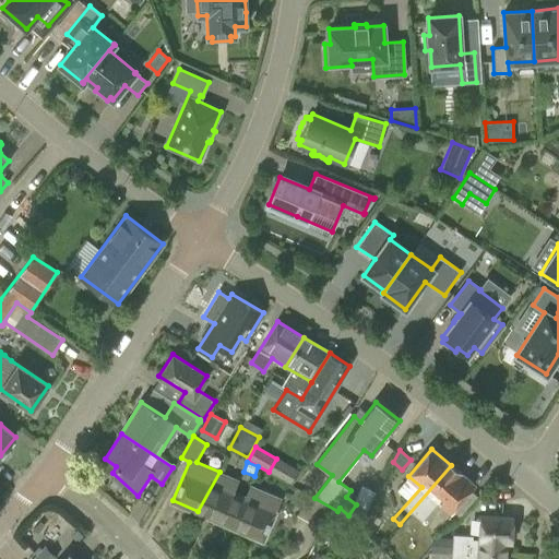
[(474,485),(451,465),(400,524),(403,527),(400,532),(407,537),(439,501),(450,511),(474,485)]
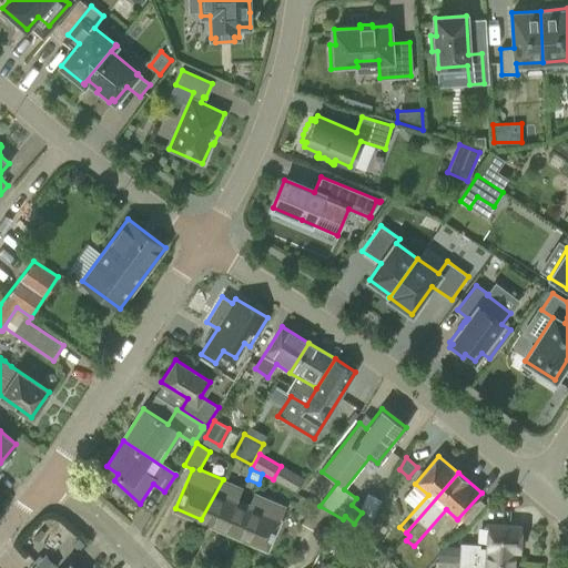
[(225,483),(225,480),(223,479),(201,519),(235,535),(247,506),(235,500),(241,489),(225,483)]
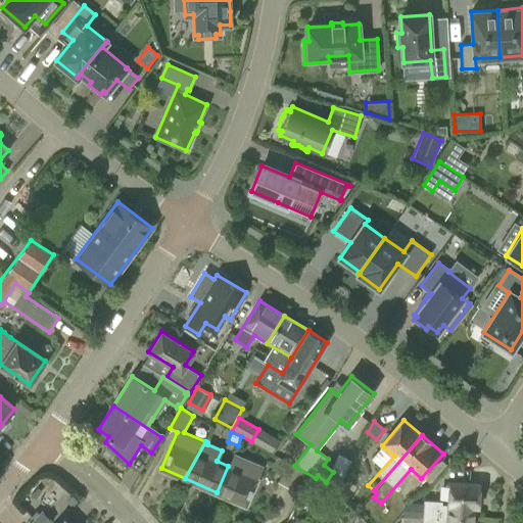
[(246,462),(241,472),(228,466),(217,492),(244,505),(260,468),(246,462)]
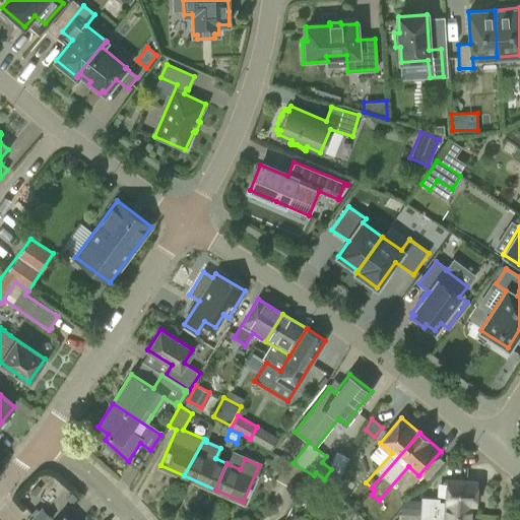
[(314,476),(314,475),(293,463),(286,460),(276,480),(300,492),(309,473),(314,476)]
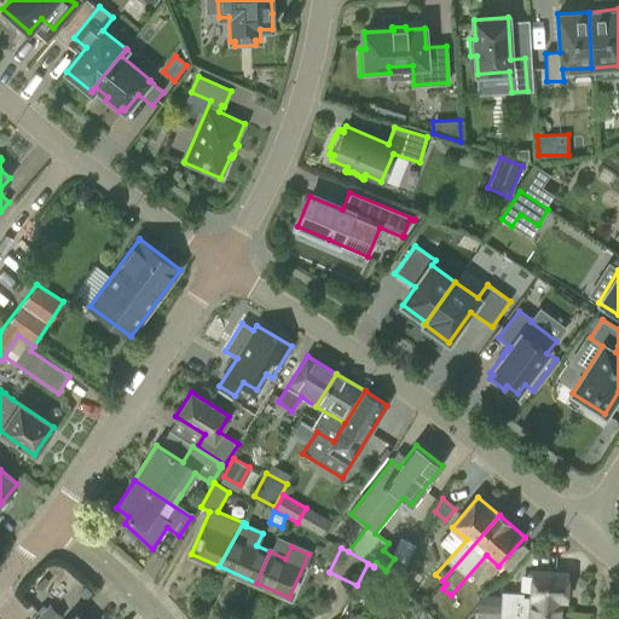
[(501,593),(501,597),(501,609),(531,611),(561,612),(561,601),(566,601),(568,573),(533,571),(531,597),(524,597),(524,593),(501,593)]
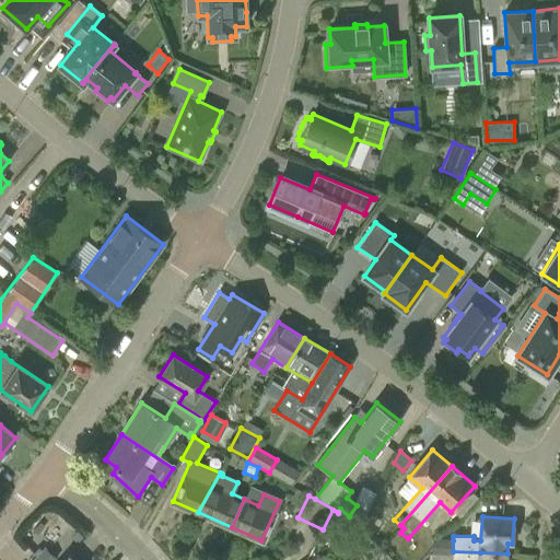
[(453,551),(453,540),(431,539),(431,556),(452,557),(453,551)]
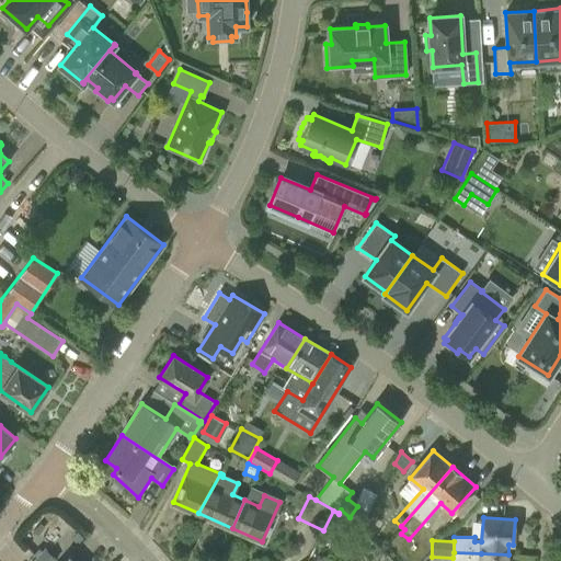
[(31,560),(56,560),(57,560),(44,548),(31,560)]
